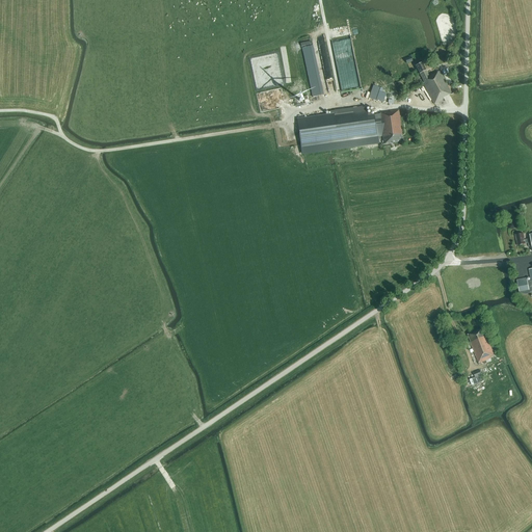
[(313,46),(302,49),(313,97),(323,95),(313,46)]
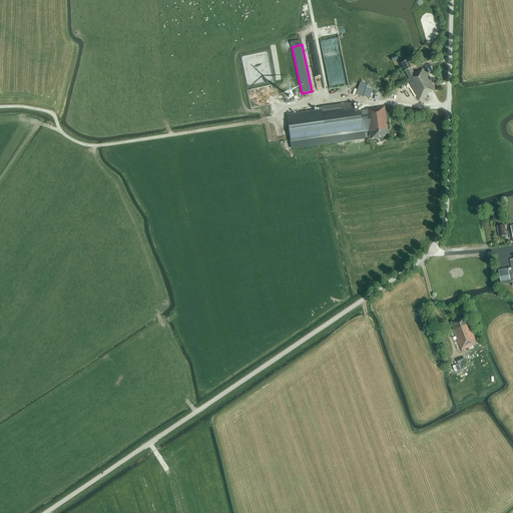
[(431,92),(436,90),(424,68),(414,74),(407,60),(401,63),(410,79),(408,80),(419,100),(432,93),(431,92)]
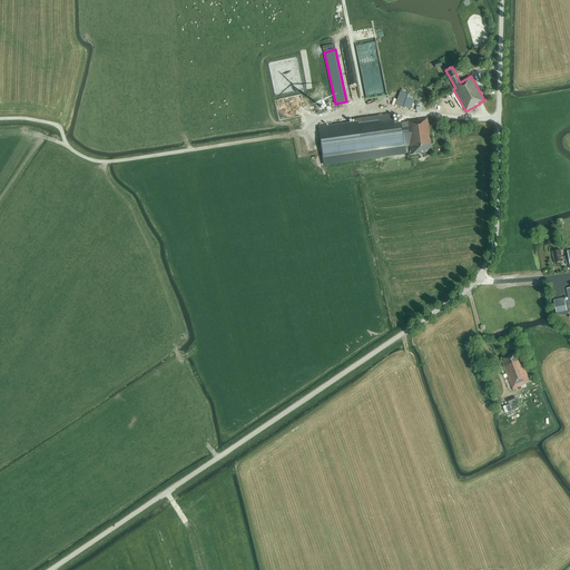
[(292,91),(304,89),(301,72),(298,75),(300,78),(297,79),(295,82),(294,81),(293,77),(290,78),(288,79),(290,84),(292,85),(291,87),(293,86),(295,87),(292,91)]
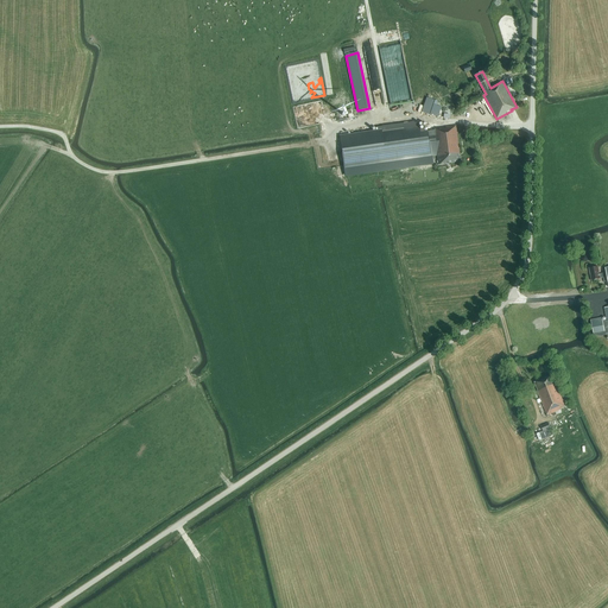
[(439,114),(442,107),(434,105),(435,100),(428,97),(424,109),(439,114)]
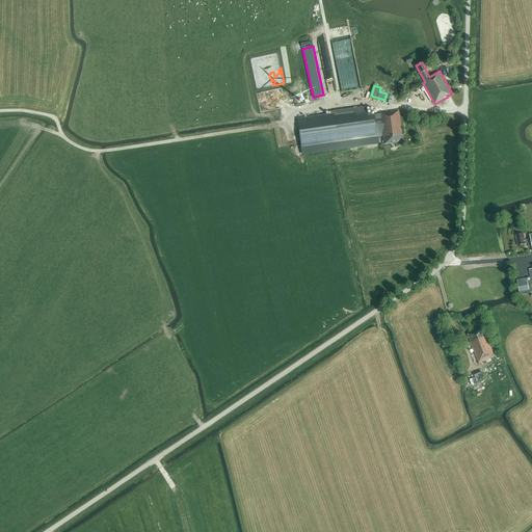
[(334,113),(297,118),(298,124),(272,127),(276,158),(300,155),(299,148),(338,141),(382,136),(383,144),(403,141),(399,110),(390,111),(391,113),(386,114),(386,113),(379,113),(379,114),(374,115),(374,114),(368,115),(367,111),(335,115),(334,113)]
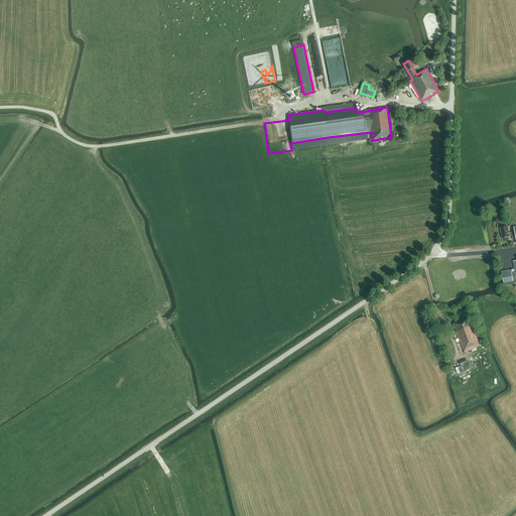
[(515,238),(515,227),(514,228),(515,232),(509,233),(508,227),(500,228),(503,238),(510,237),(510,236),(512,236),(513,239),(515,238)]
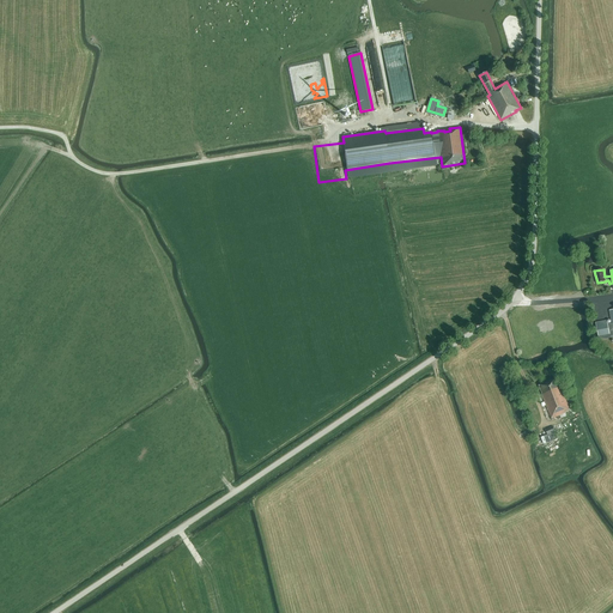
[(612,332),(612,309),(610,310),(612,325),(610,326),(608,321),(596,323),(599,335),(611,333),(612,332)]
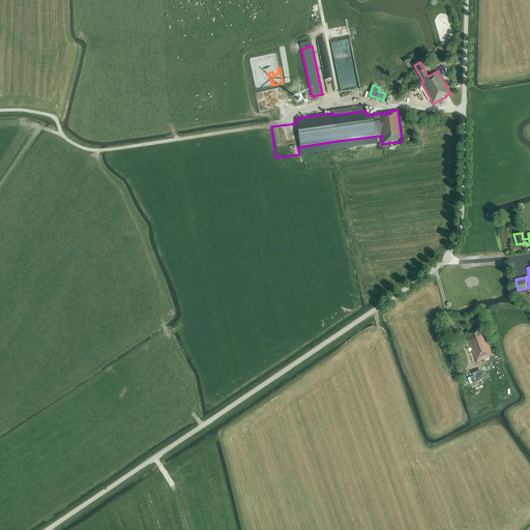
[(484,334),(481,327),(466,333),(469,341),(468,342),(476,362),(489,357),(489,356),(494,354),(486,334),(484,334)]
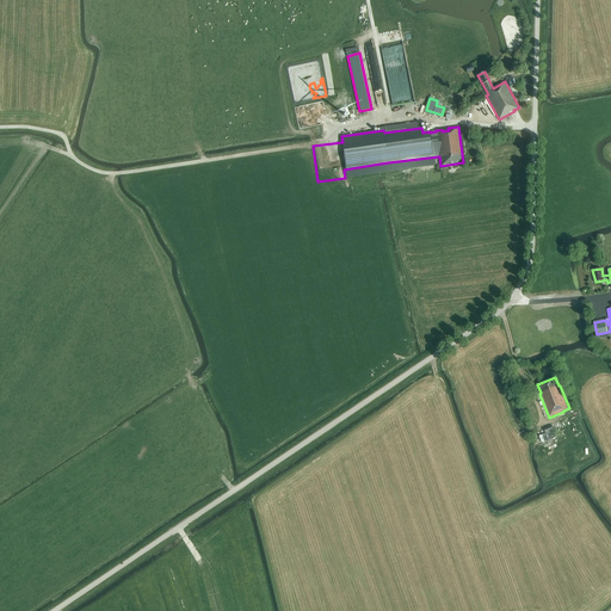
[(544,429),(545,433),(543,434),(539,436),(543,443),(556,438),(551,425),(544,429)]
